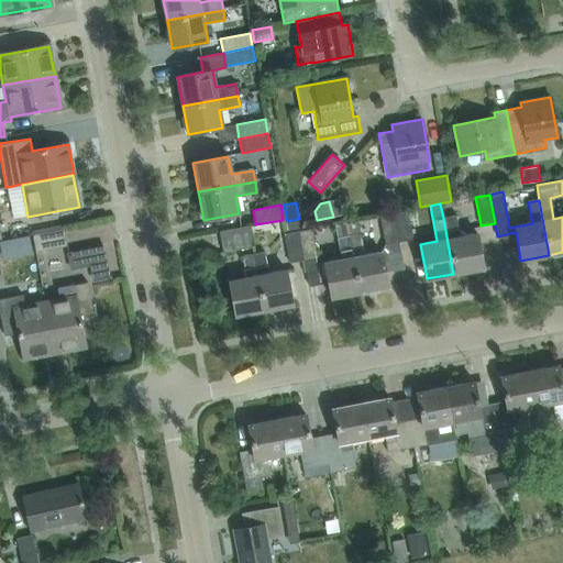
[(407,210),(394,212),(399,242),(412,239),(407,210)]
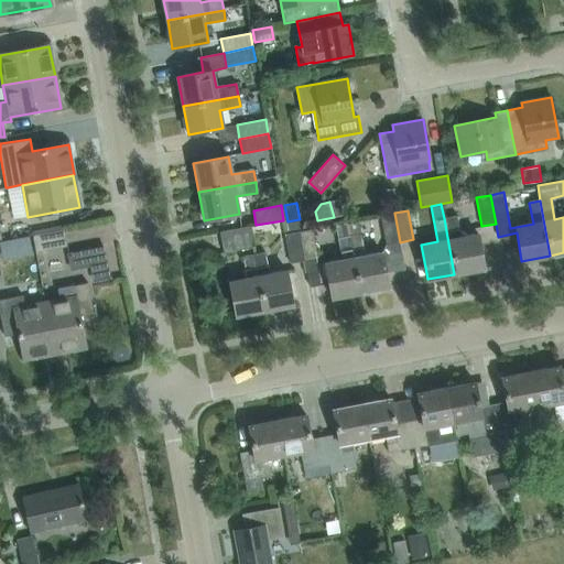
[(394,213),(380,216),(386,245),(400,242),(394,213)]
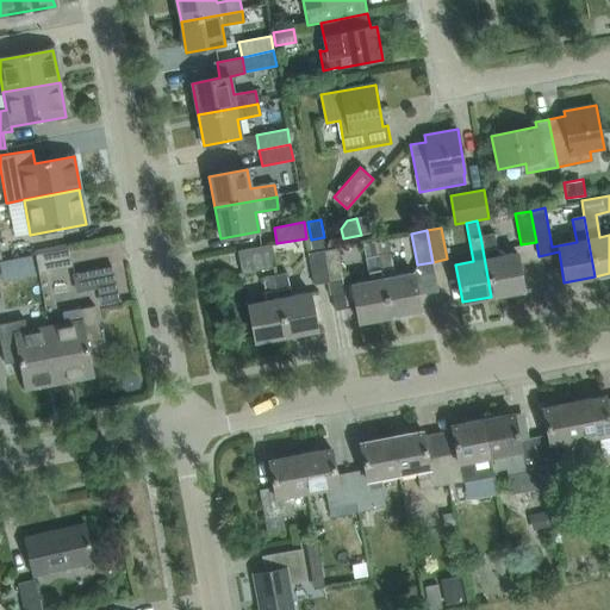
[(493,234),(480,236),(491,297),(523,291),(516,253),(497,256),(493,234)]
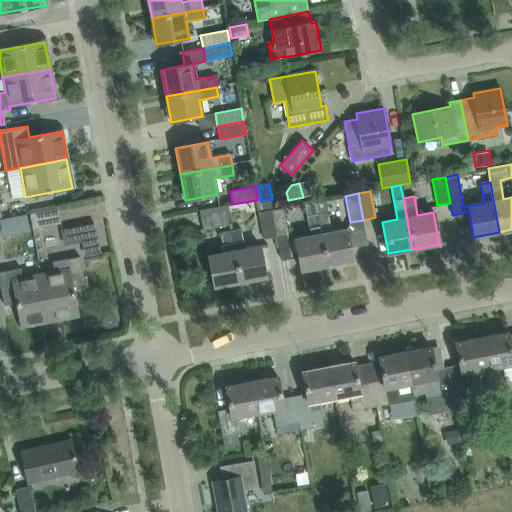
[(326,201),(315,203),(327,265),(353,260),(351,248),(347,229),(331,232),(327,212),(328,212),(326,201)]
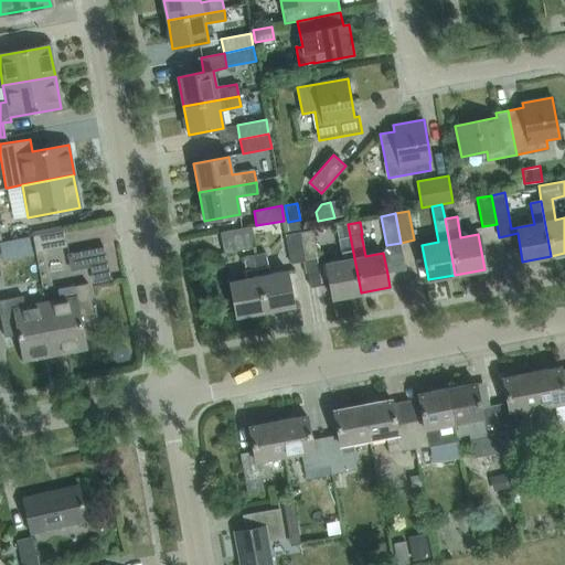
[(343,260),(326,264),(329,284),(332,298),(361,292),(348,224),(337,226),(343,260)]
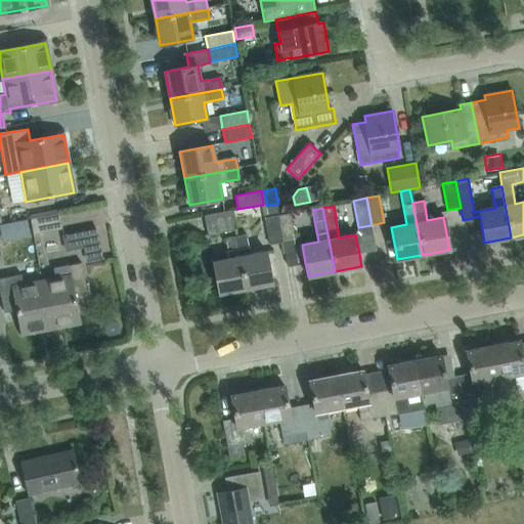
[(204,216),(208,235),(234,230),(230,211),(204,216)]
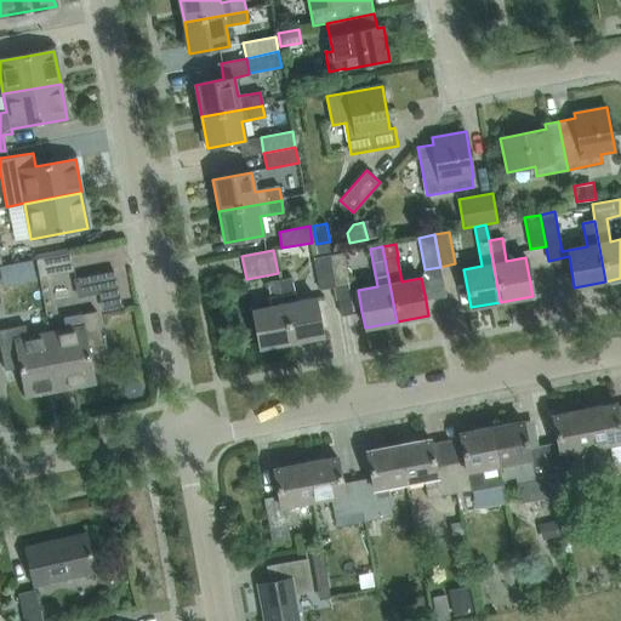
[(331,255),(330,255),(336,286),(351,284),(345,252),(331,255)]
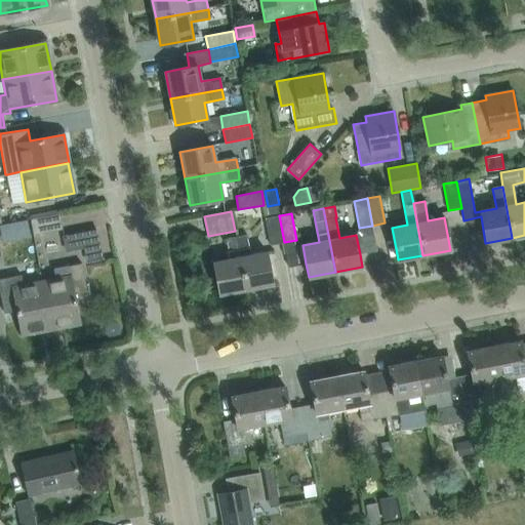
[(33,235),(61,230),(57,214),(30,220),(33,235)]
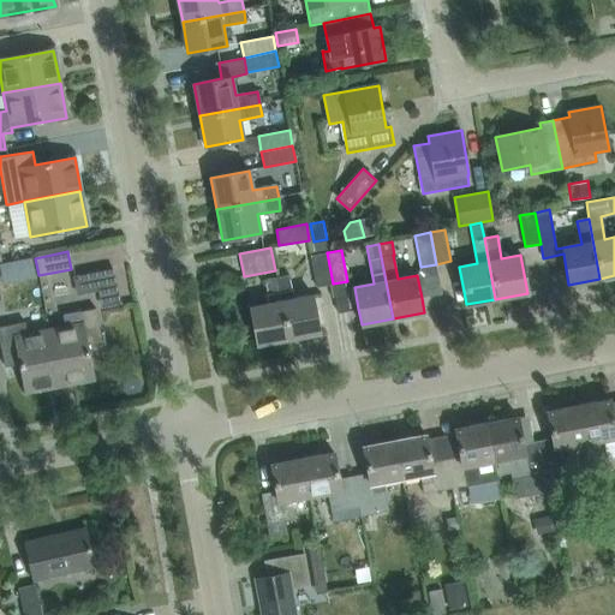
[(315,255),(311,255),(317,287),(333,284),(327,252),(315,255)]
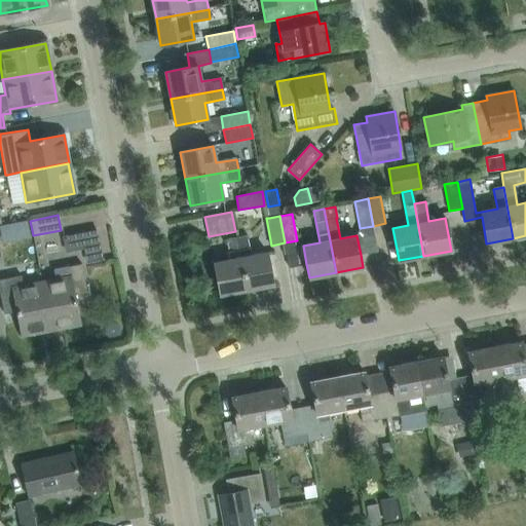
[(0,225),(4,241),(31,234),(27,219),(0,225)]
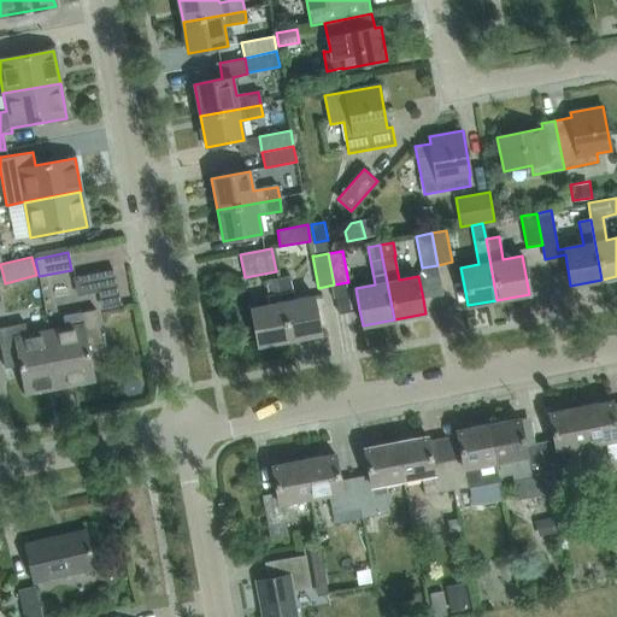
[(113,270),(97,274),(99,291),(103,306),(119,304),(113,270)]
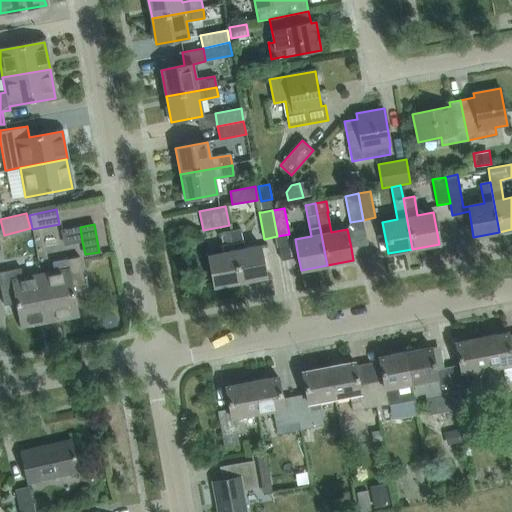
[(230,231),(239,281),(265,276),(259,246),(244,249),(240,229),(230,231)]
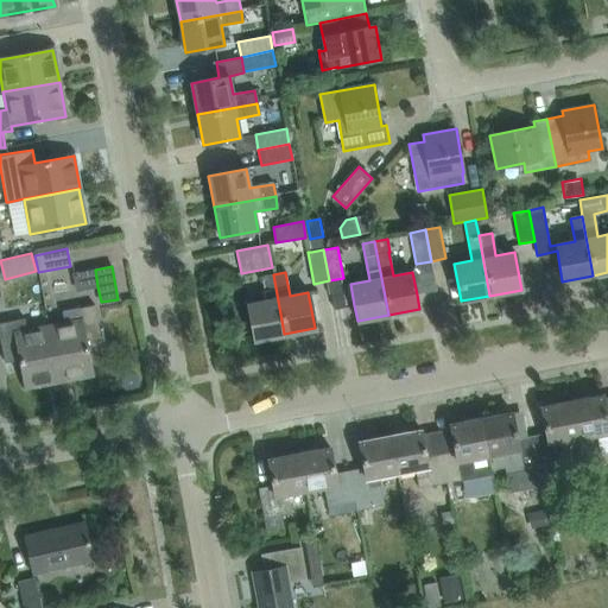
[(284,334),(273,274),(261,277),(266,301),(247,304),(254,340),(284,334)]
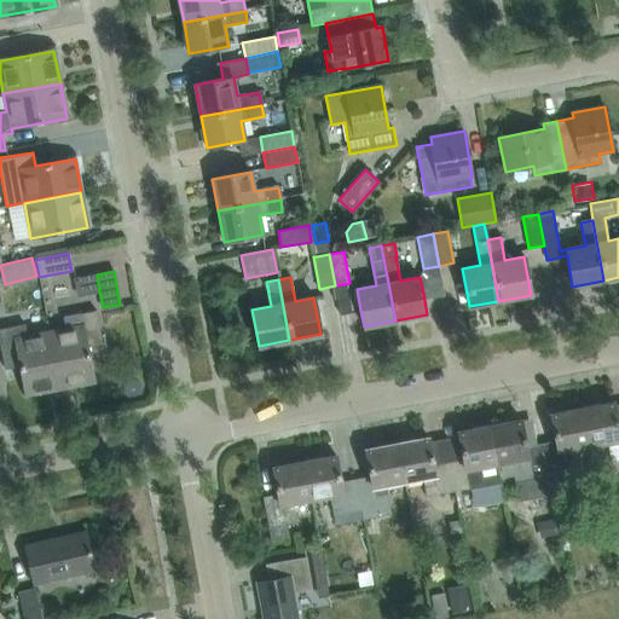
[(63,317),(65,329),(48,333),(58,389),(92,382),(87,353),(102,351),(94,311),(63,317)]
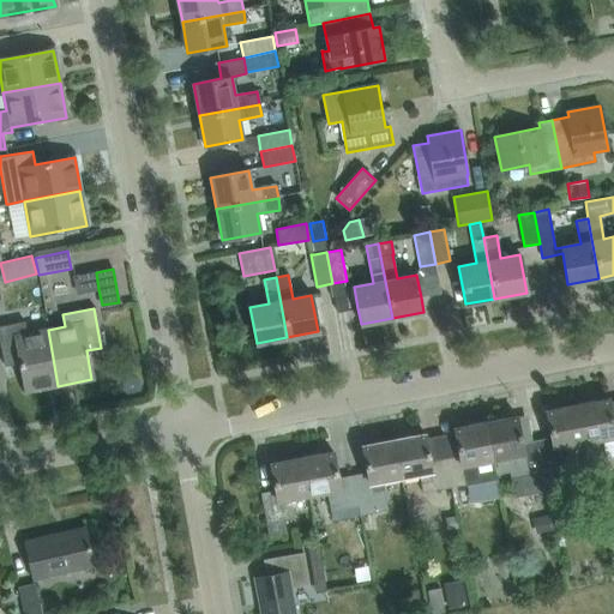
[(58,386),(48,330),(25,335),(23,323),(0,327),(0,350),(4,367),(19,365),(25,393),(58,386)]
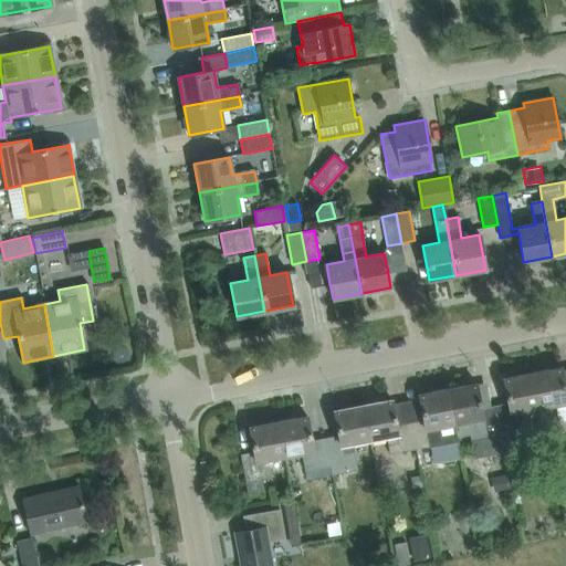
[(533,373),(540,407),(556,405),(559,421),(565,419),(565,385),(563,366),(533,373)]
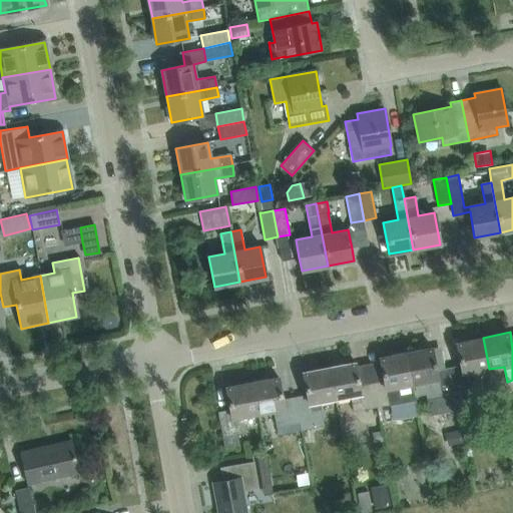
[(448,368),(455,407),(463,405),(461,391),(476,388),(473,372),(489,369),(483,338),(457,342),(461,365),(448,368)]
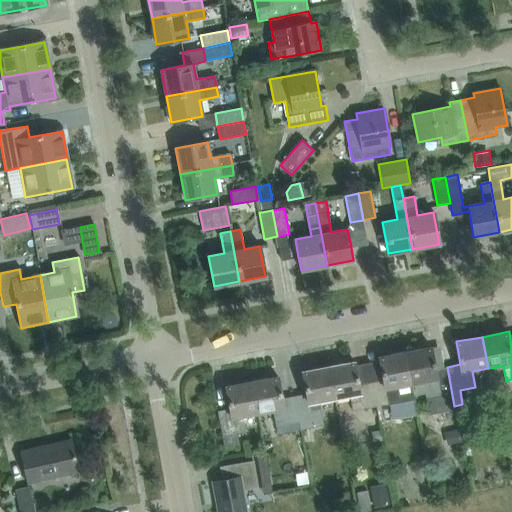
[(404,352),(410,383),(412,392),(427,389),(428,396),(425,396),(428,415),(455,410),(454,406),(447,367),(436,369),(432,346),(404,352)]
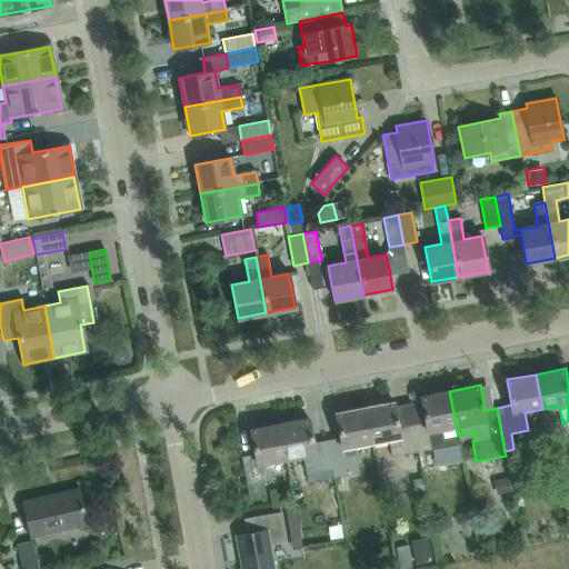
[(458,436),(456,426),(449,391),(421,396),(427,421),(412,425),(418,451),(459,443),(458,436)]
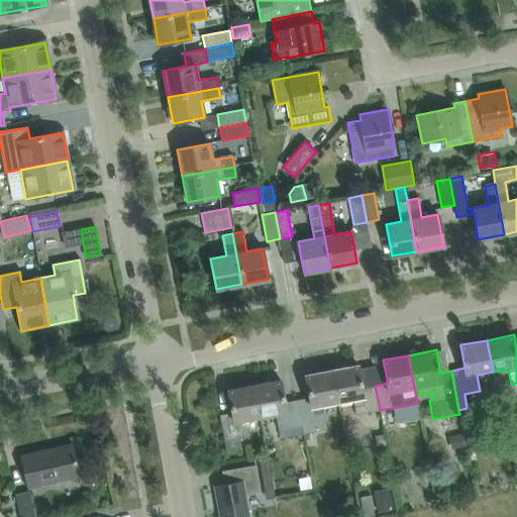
[(380,410),(375,386),(364,388),(358,365),(332,370),(337,402),(353,399),(356,414),(380,410)]
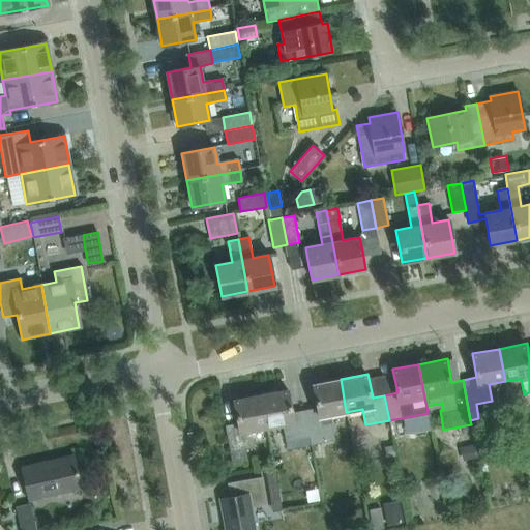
[(346,412),(341,379),(313,384),(317,407),(303,410),(308,436),(311,445),(334,440),(329,415),(346,412)]
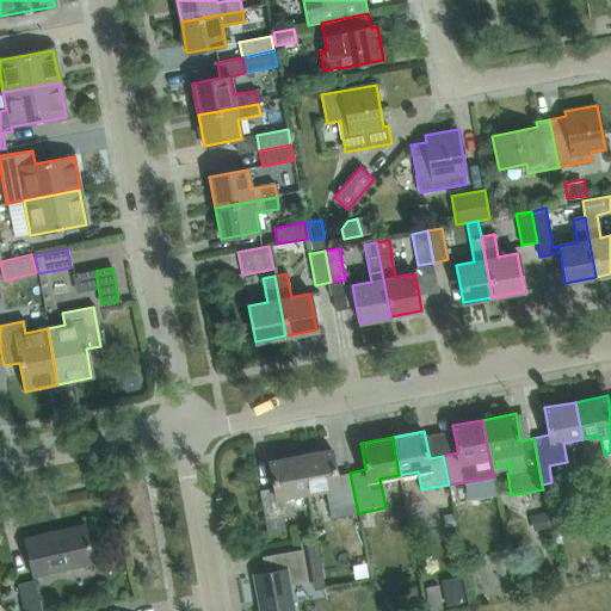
[(301,455),(308,493),(325,489),(328,508),(356,503),(350,473),(337,475),(332,449),(301,455)]
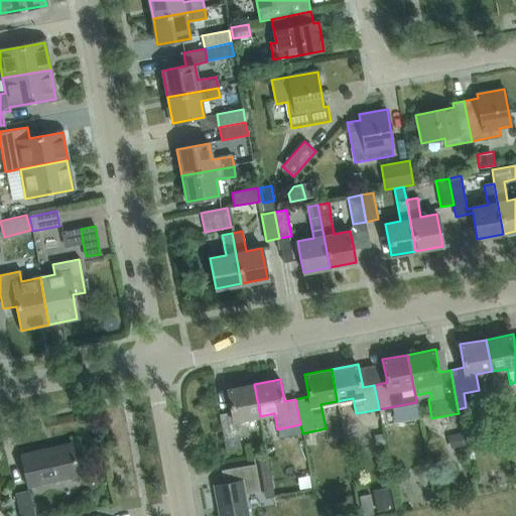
[(244,419),(260,416),(254,384),(227,389),(232,412),(220,414),(227,450),(241,447),(239,435),(247,434),(244,419)]
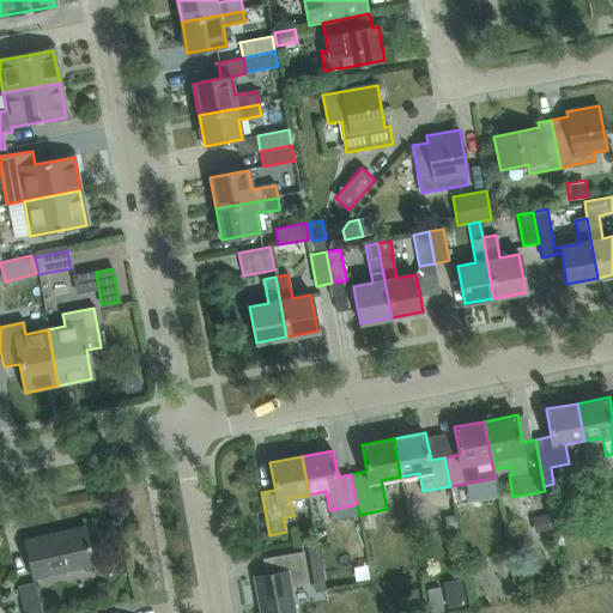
[(553,529),(550,514),(530,519),(533,533),(553,529)]
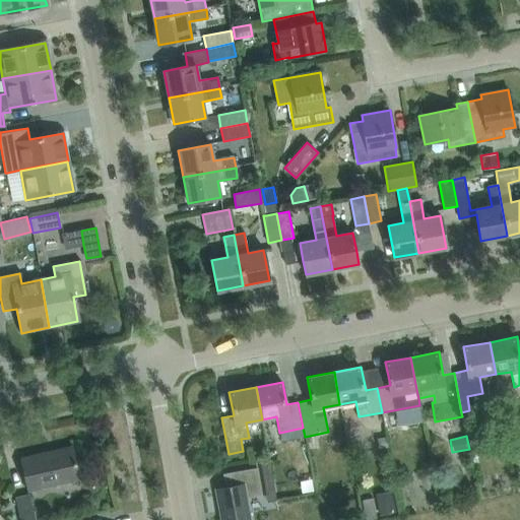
[(385,437),(377,438),(379,449),(387,448),(385,437)]
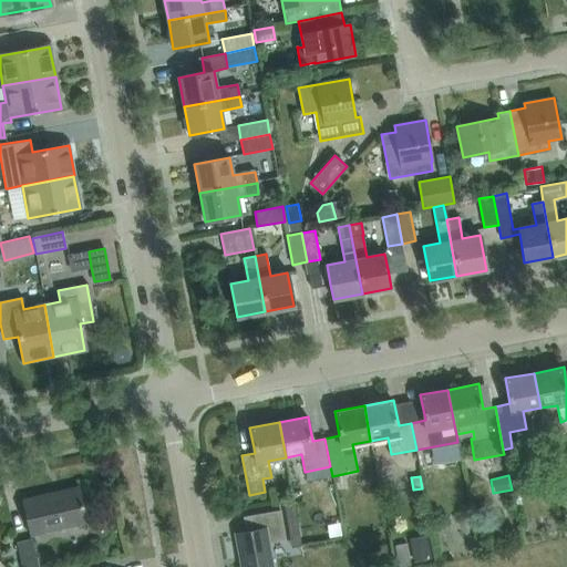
[(86,522),(79,486),(23,500),(32,535),(86,522)]
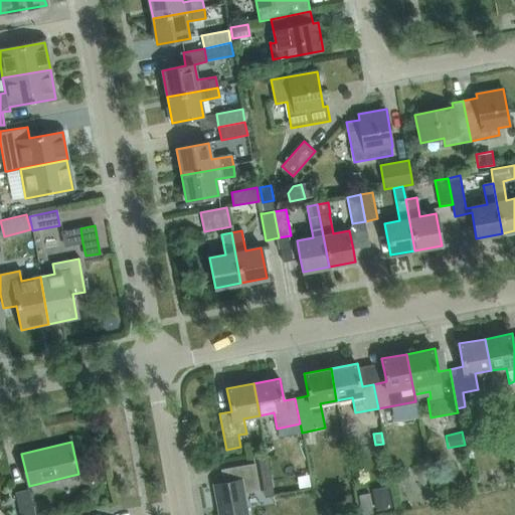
[(268,462),(260,463),(264,485),(272,483),(268,462)]
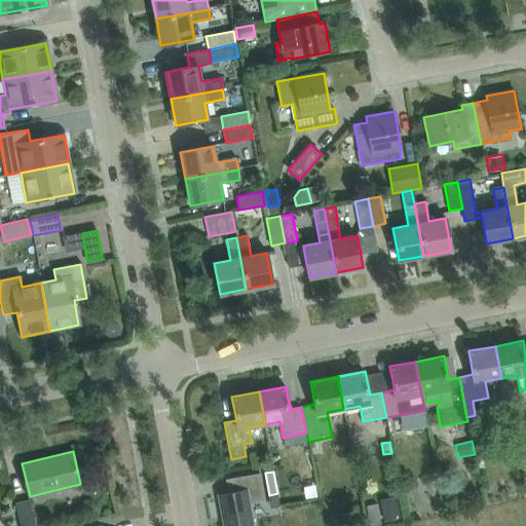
[(232,493),(220,495),(225,525),(252,525),(248,504),(265,501),(260,474),(229,480),(232,493)]
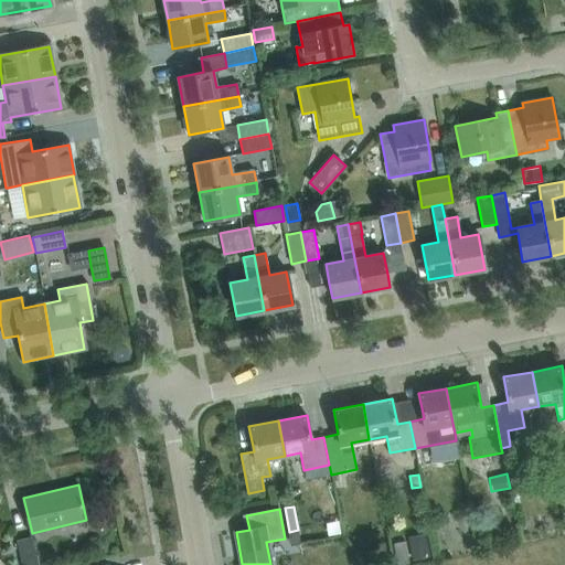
[(344,535),(342,519),(329,521),(331,537),(344,535)]
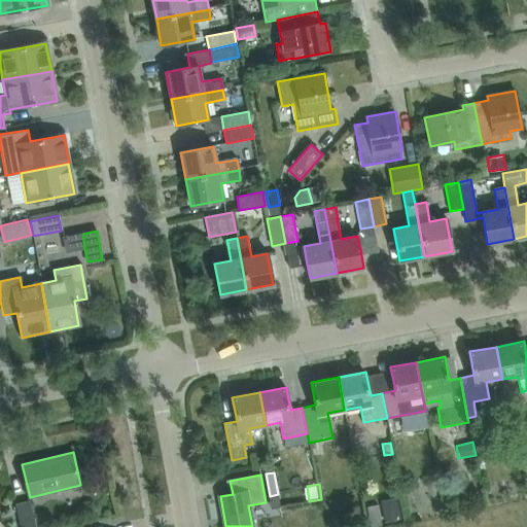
[(479,501),(477,490),(461,493),(464,504),(479,501)]
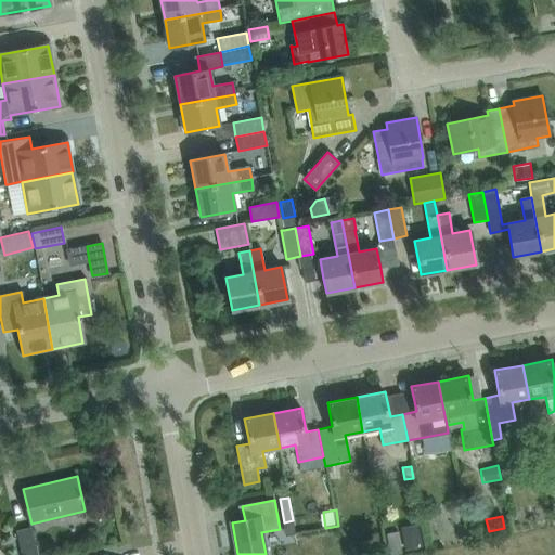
[(423,547),(418,524),(400,527),(404,551),(423,547)]
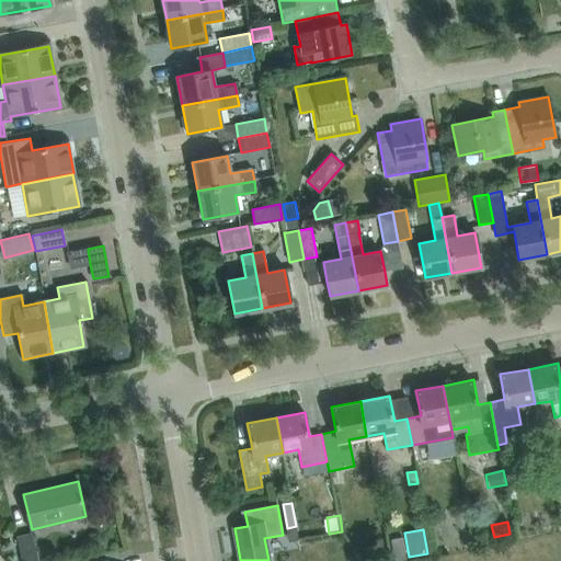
[(36,560),(31,534),(16,537),(22,560),(36,560)]
